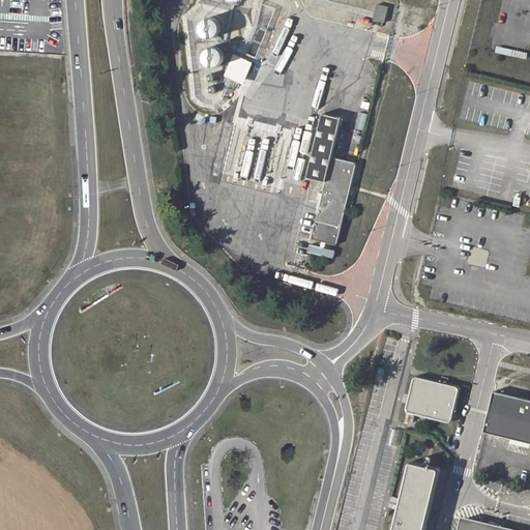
[(374,21),(385,23),(389,7),(378,4),(374,21)]
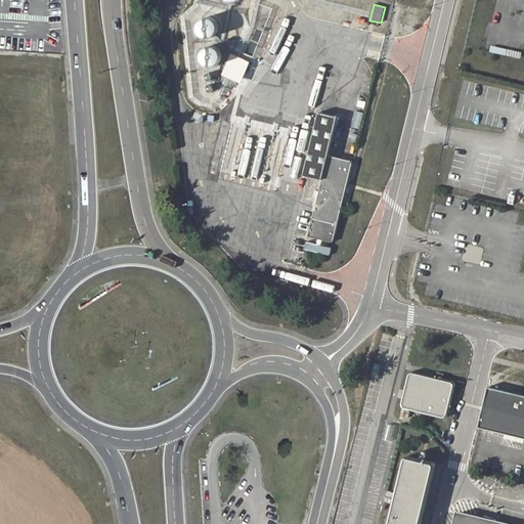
[(215,22),(213,20),(210,18),(207,18),(204,19),(201,22),(200,29),(201,32),(203,34),(205,36),(209,37),(213,35),(215,33),(217,30),(217,27),(217,25),(215,22)]
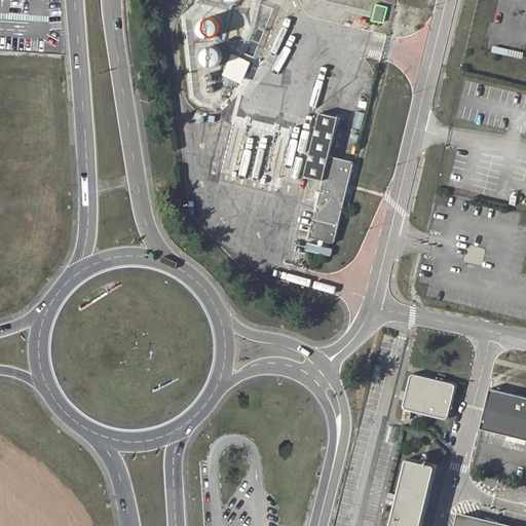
[(221,51),(220,49),(217,48),(213,47),(210,48),(208,49),(205,51),(204,54),(204,59),(207,62),(211,65),(216,65),(218,64),(221,62),(222,59),(223,54),(221,51)]
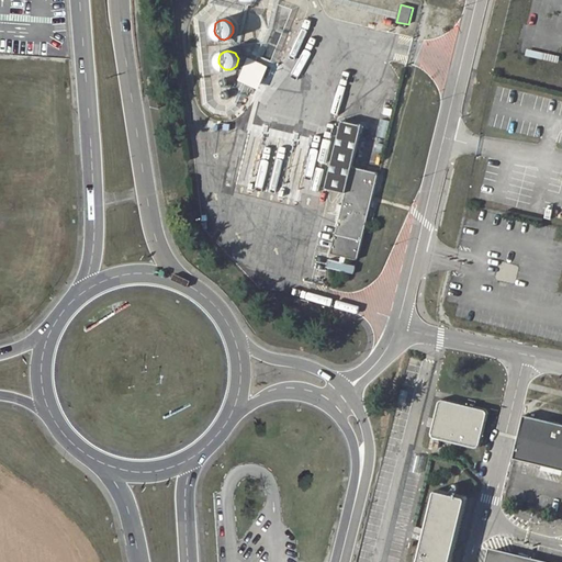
[(228,80),(227,79),(224,77),(222,77),(218,80),(218,85),(221,87),(223,88),(225,87),(227,86),(228,83),(228,80)]
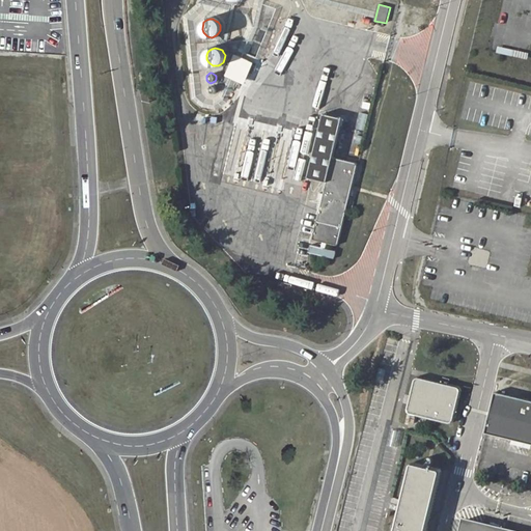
[(217,89),(217,87),(215,85),(212,85),(208,87),(208,90),(208,92),(211,94),(213,94),(216,93),(217,92),(217,89)]
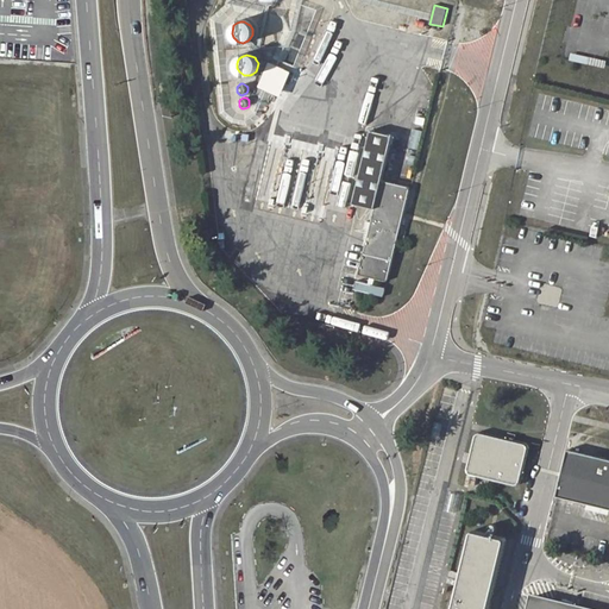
[(419,150),(424,131),(415,129),(410,148),(419,150)]
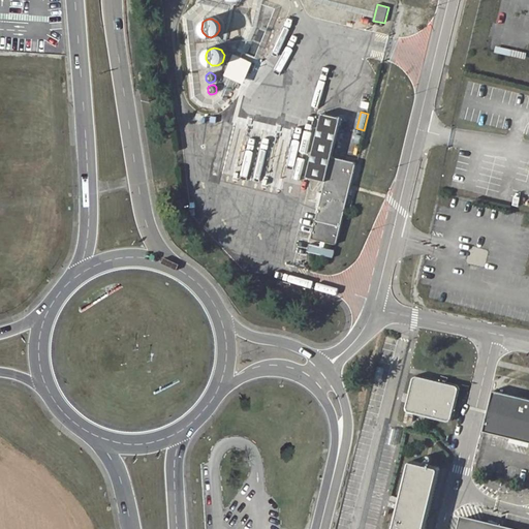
[(313,239),(336,245),(355,164),(332,158),(341,119),(323,115),(308,178),(325,182),(313,239)]
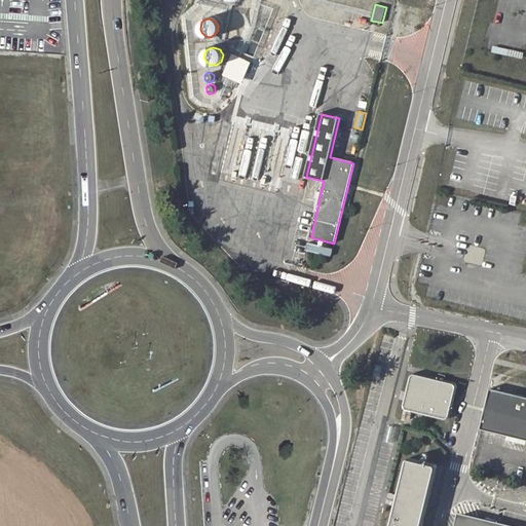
[(309,242),(308,250),(333,255),(334,248),(309,242)]
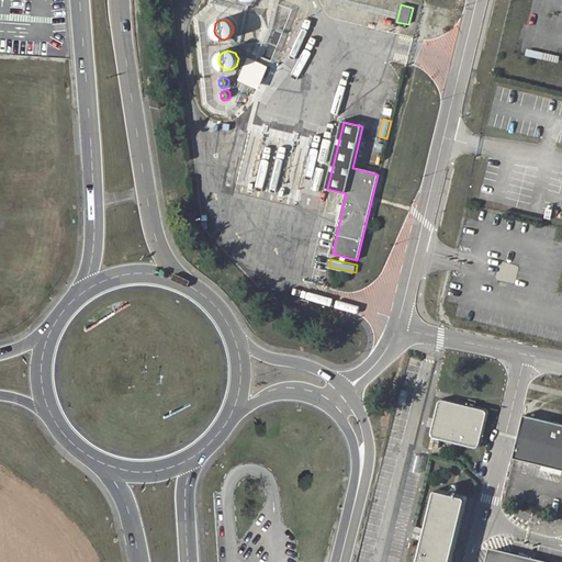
[(431,438),(472,447),(479,442),(486,412),(483,406),(440,396),(436,401),(428,430),(431,438)]
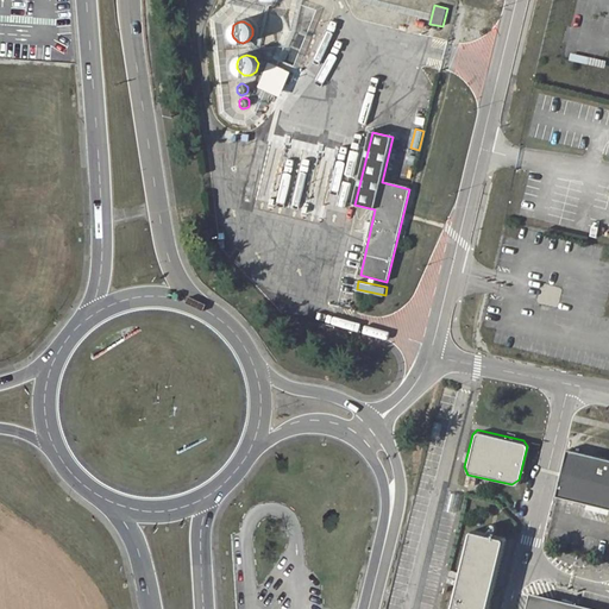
[(556,495),(608,507),(608,458),(567,449),(556,495)]
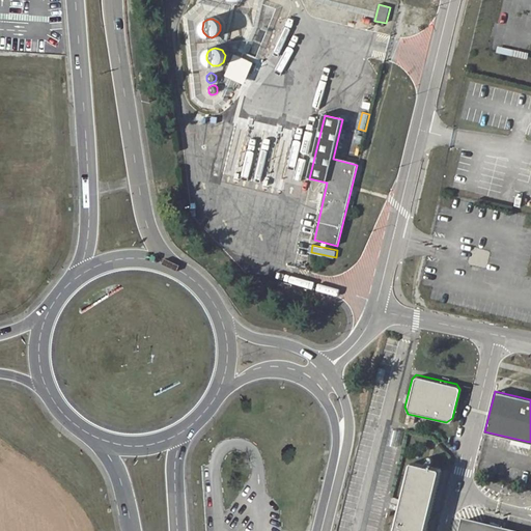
[(427,530),(443,471),(441,468),(414,462),(411,464),(394,530),(427,530)]
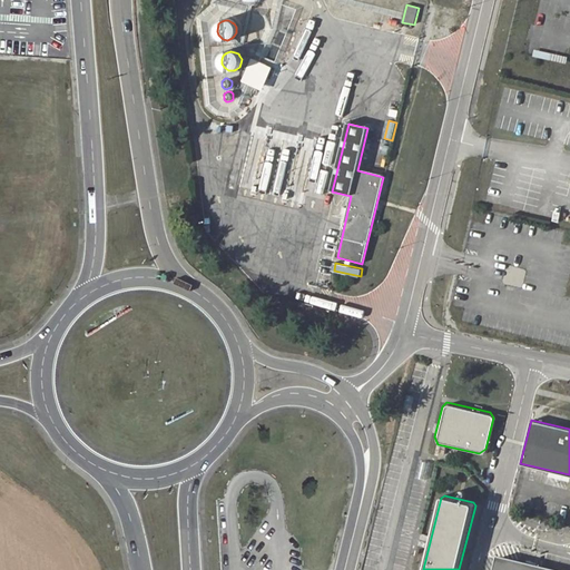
[(493,569),(556,569),(497,556),(493,569)]
